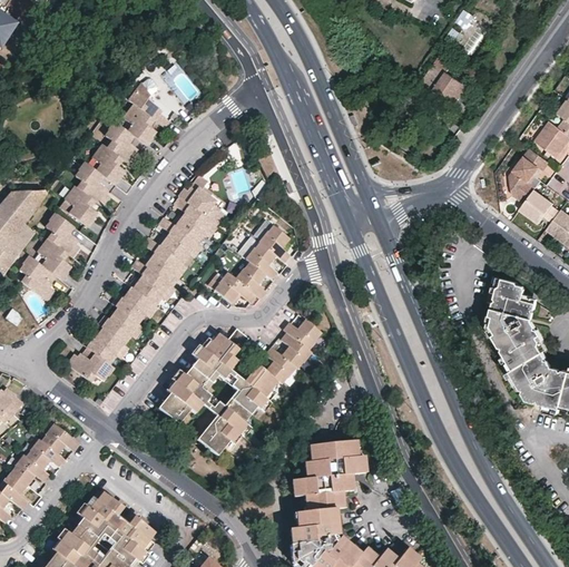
[(0,0),(0,36),(7,26),(2,22),(0,20),(0,10),(3,6),(0,3),(0,0),(39,0),(49,11),(58,0),(0,0)]
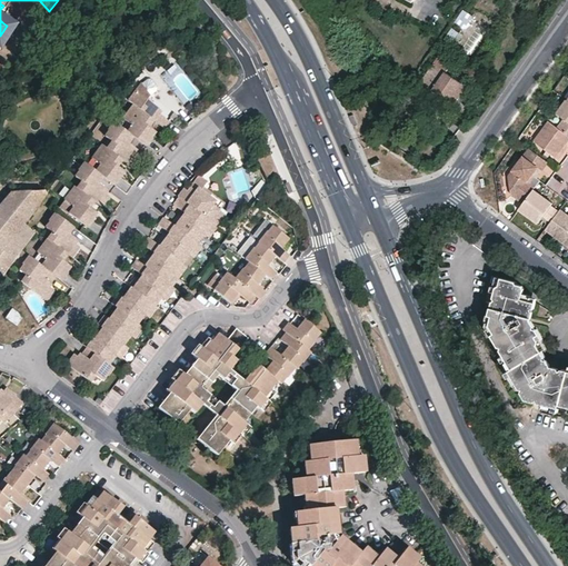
[(45,17),(49,11),(39,0),(33,5),(45,17)]
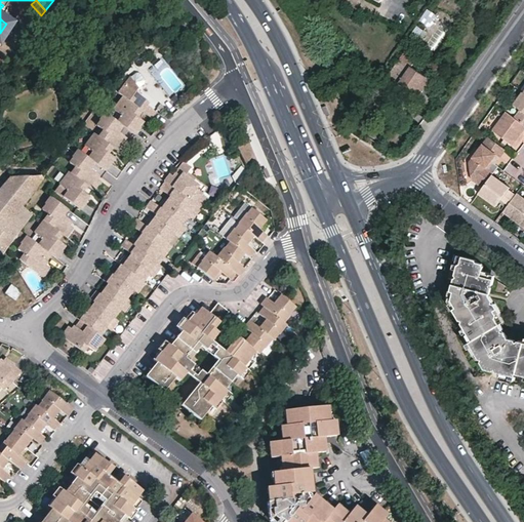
[(3,5),(0,9),(0,18),(2,21),(9,9),(3,5)]
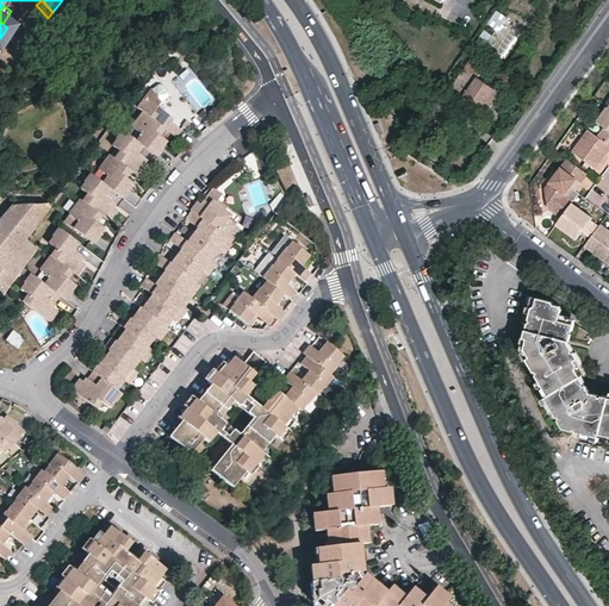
[(510,13),(499,6),(490,19),(501,26),(510,13)]
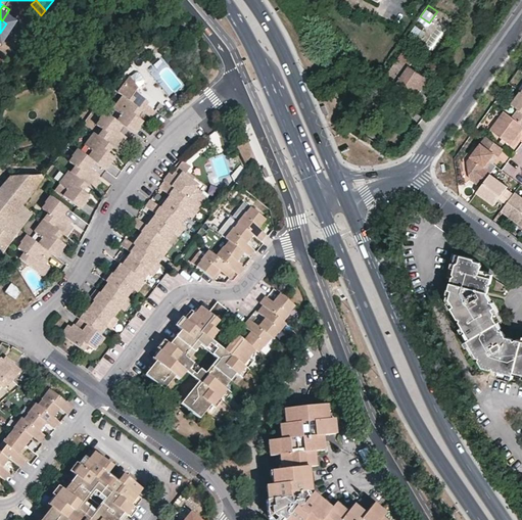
[(362,45),(366,39),(357,33),(352,39),(362,45)]
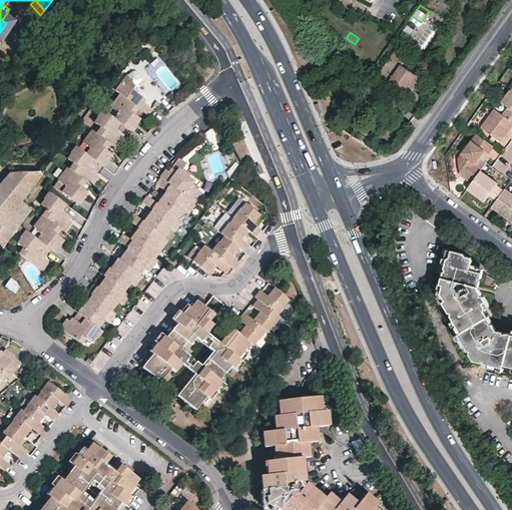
[(372,42),(380,45),(385,36),(378,32),(372,42)]
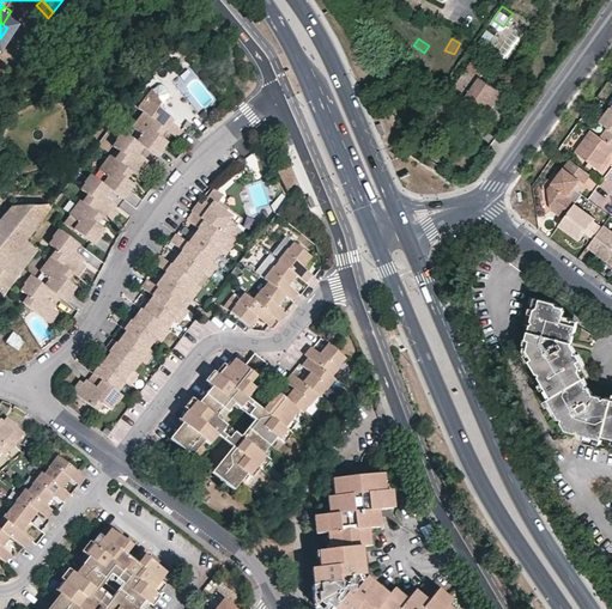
[(488,66),(474,56),(454,85),(483,105),(479,111),(485,116),(492,121),(507,102),(498,96),(503,90),(482,74),(488,66)]
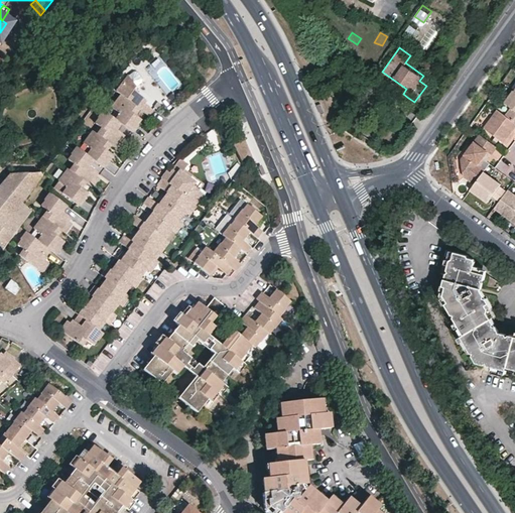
[(141,97),(130,89),(133,85),(124,73),(112,89),(120,95),(134,105),(137,108),(146,114),(151,108),(142,102),(139,99),(141,97)]
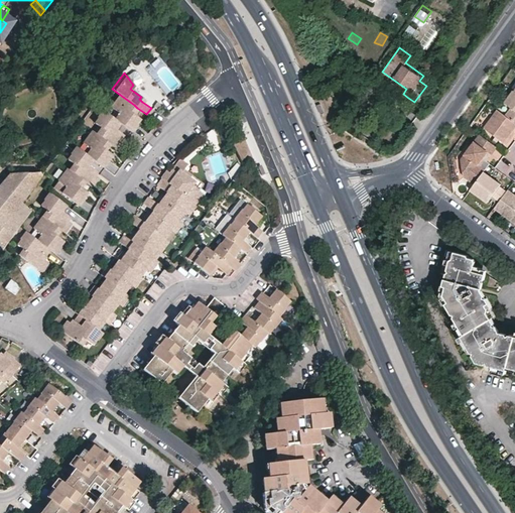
[(382,84),(372,77),(370,79),(381,86),(382,84)]
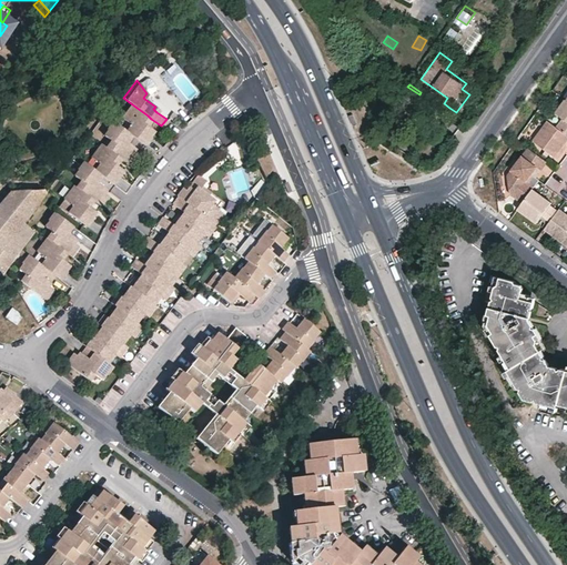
[(419,94),(407,87),(403,92),(415,101),(419,94)]
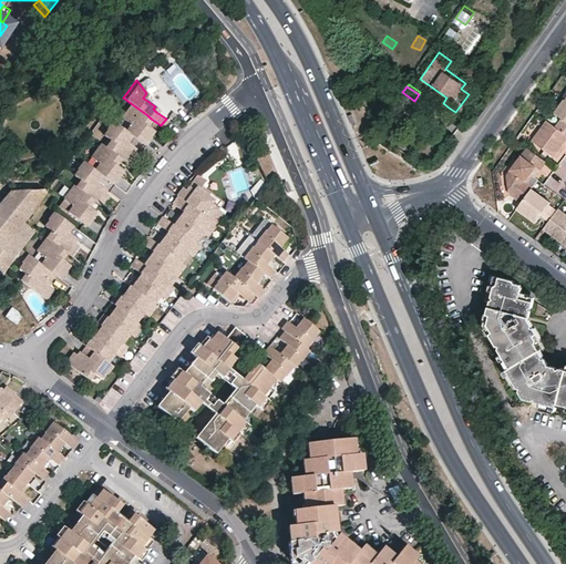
[(147,115),(132,104),(122,116),(135,125),(130,133),(132,135),(145,144),(151,136),(148,135),(152,131),(145,125),(142,123),(147,115)]
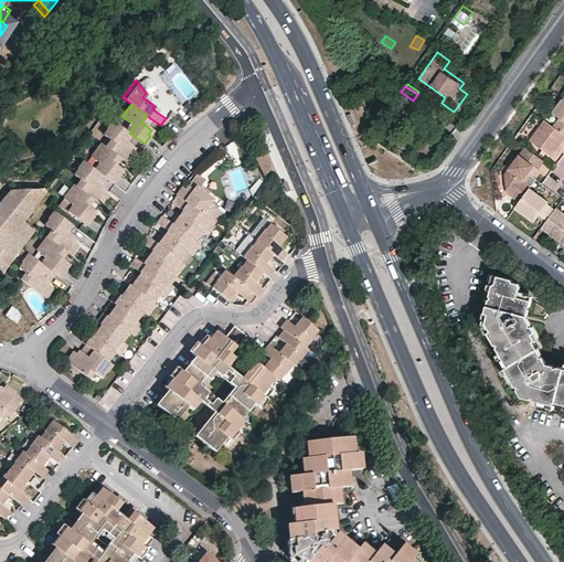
[(563,129),(555,124),(547,118),(532,137),(554,154),(563,140),(563,129)]
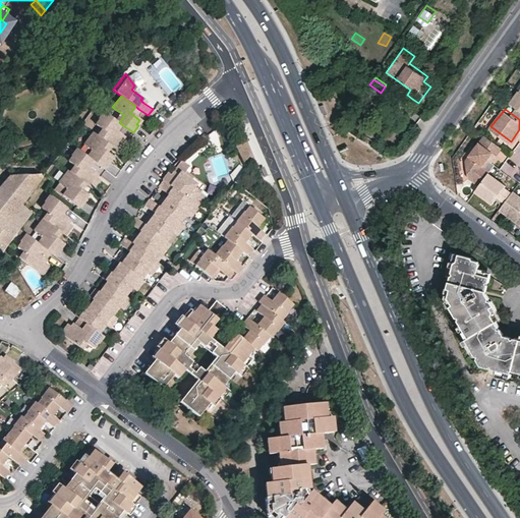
[(121,124),(119,122),(103,110),(98,117),(99,118),(95,123),(101,128),(104,130),(100,136),(108,142),(111,145),(115,148),(122,138),(124,134),(117,130),(121,124)]
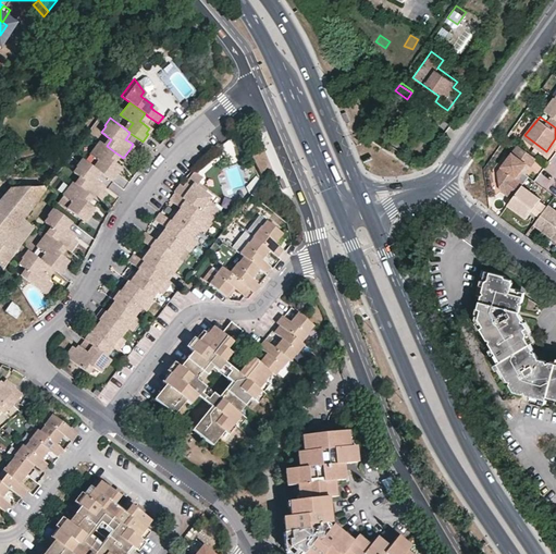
[(107,146),(103,144),(99,140),(89,154),(98,160),(94,167),(100,172),(112,181),(118,173),(115,172),(121,167),(113,161),(110,159),(115,152),(107,146)]
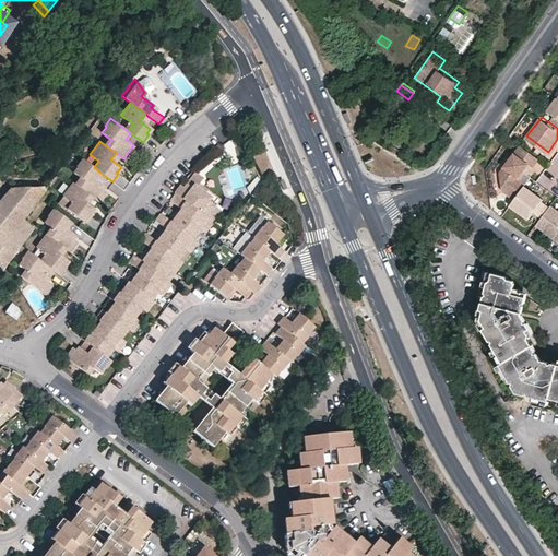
[(529,170),(539,156),(522,143),(501,172),(505,189),(514,197),(525,182),(532,175),(532,173),(529,170)]
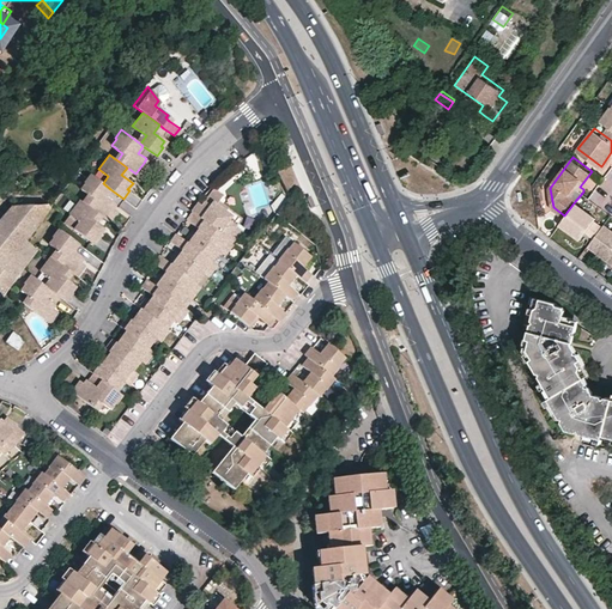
[(135,174),(139,176),(147,165),(144,163),(135,174)]
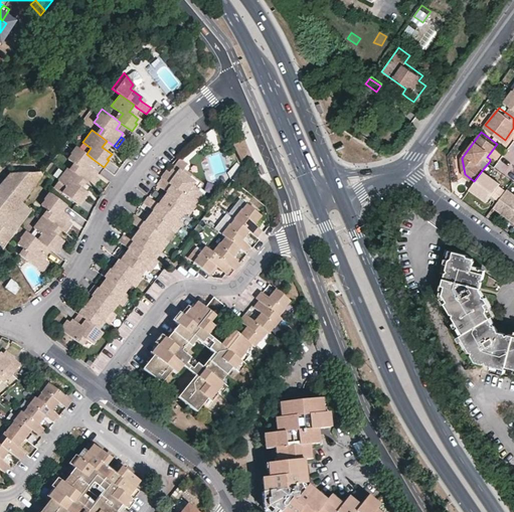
[(93,159),(87,154),(74,146),(70,152),(70,153),(66,158),(74,164),(77,166),(72,172),(81,179),(84,181),(88,183),(95,174),(97,171),(89,165),(93,159)]
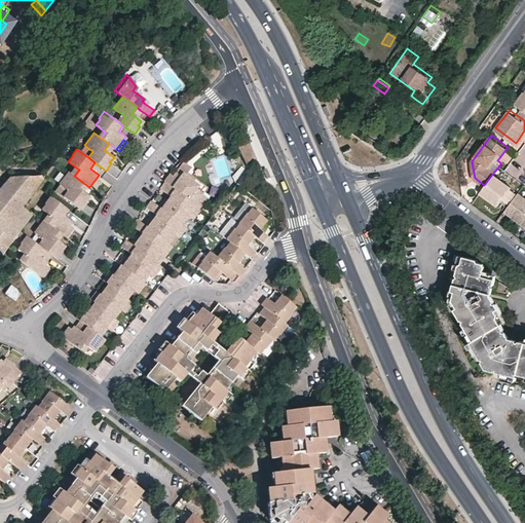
[(197,188),(199,185),(194,181),(186,175),(188,172),(190,169),(190,165),(184,161),(173,176),(170,174),(164,181),(165,182),(192,201),(200,191),(197,188)]
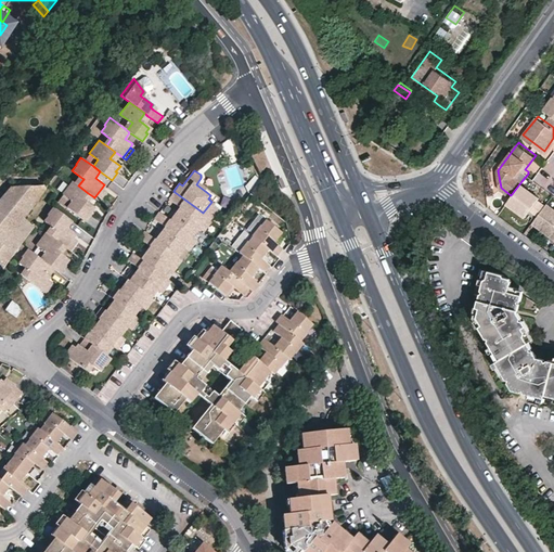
[(78,185),(75,183),(73,181),(64,194),(72,200),(67,206),(86,220),(89,216),(91,214),(90,213),(94,206),(87,201),(84,199),(88,193),(78,185)]
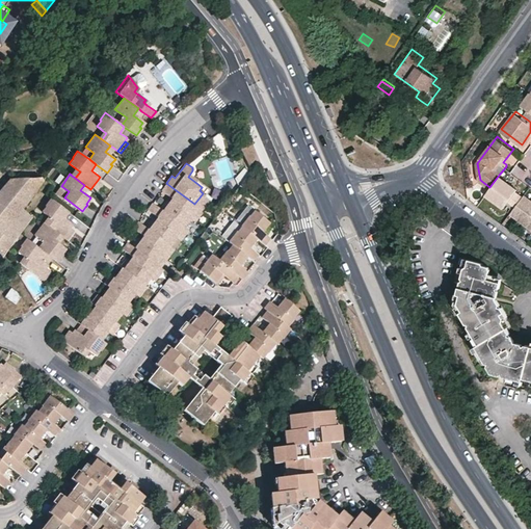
[(198,180),(190,174),(188,177),(196,183),(198,180)]
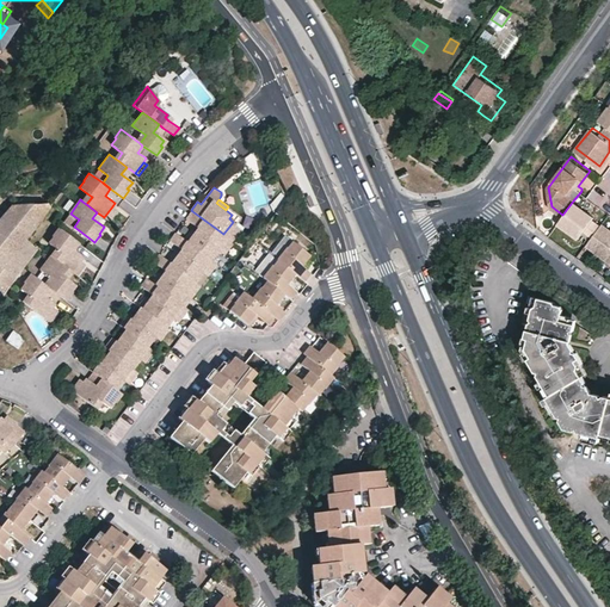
[(574,199),(562,215),(559,221),(578,235),(583,228),(592,235),(601,223),(592,217),(593,214),(574,199)]
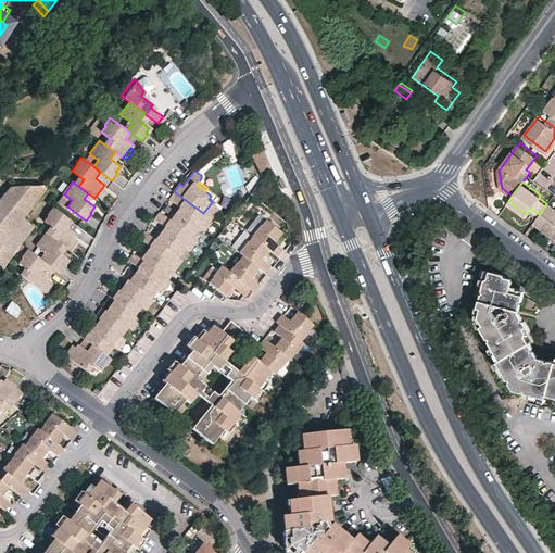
[(25,218),(49,186),(10,191),(0,201),(0,269),(1,272),(22,244),(36,227),(32,224),(25,218)]
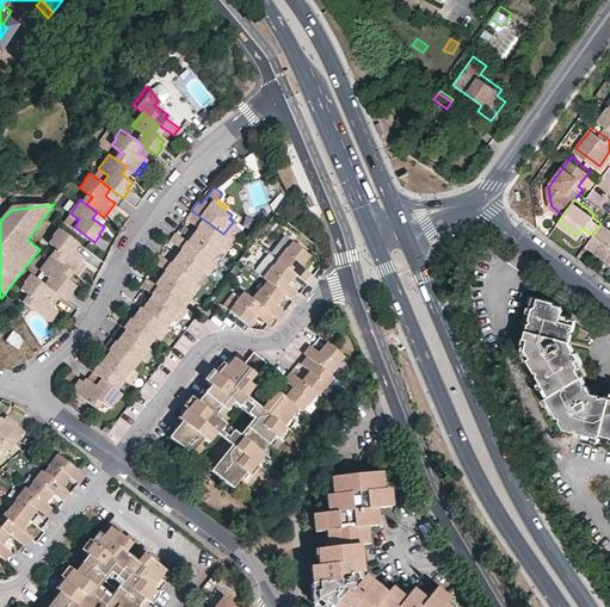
[(104,217),(108,220),(115,209),(112,206),(104,217)]
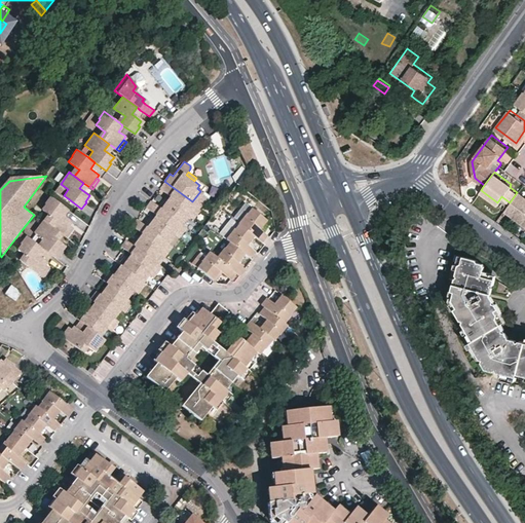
[(174,202),(189,215),(196,204),(195,203),(192,201),(165,182),(160,188),(176,199),(174,202)]
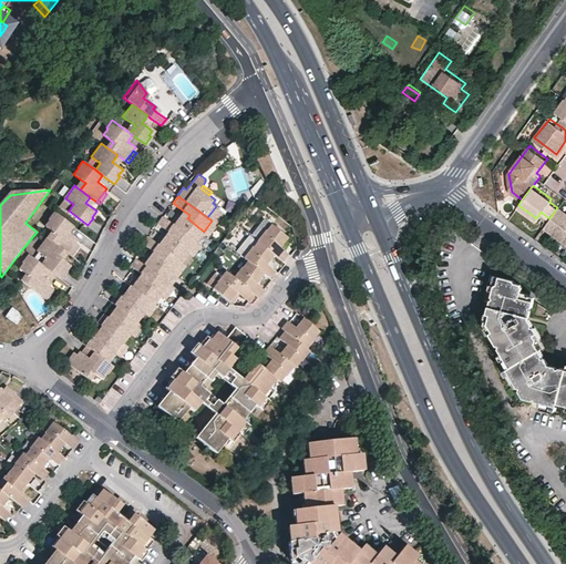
[(60,205),(69,211),(73,204),(65,198),(60,205)]
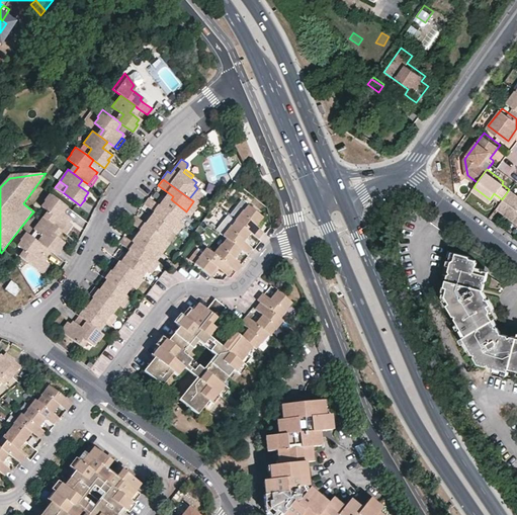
[(192,200),(200,190),(197,188),(189,198),(192,200)]
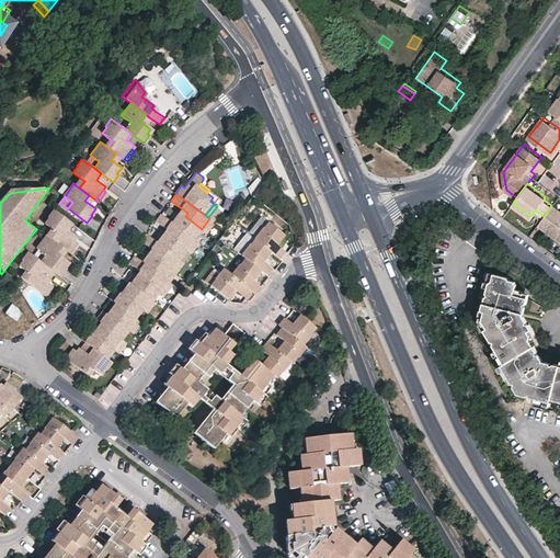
[(559,208),(552,204),(551,205),(544,216),(539,223),(559,237),(559,208)]
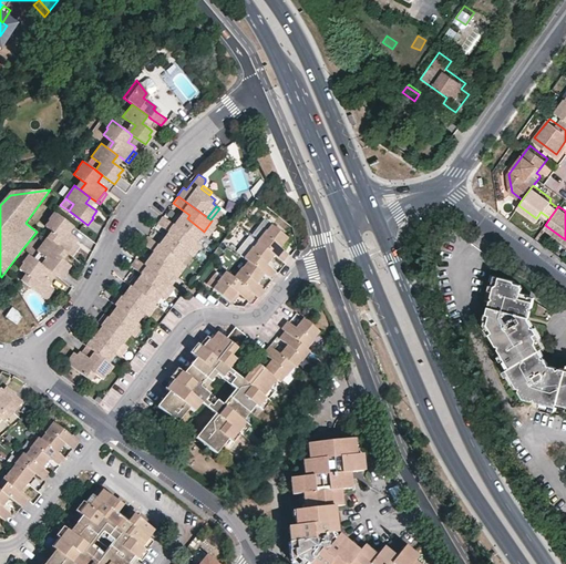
[(73,226),(54,212),(50,218),(50,219),(45,225),(54,232),(58,234),(52,241),(64,249),(68,253),(75,244),(72,241),(74,237),(69,233),(73,226)]
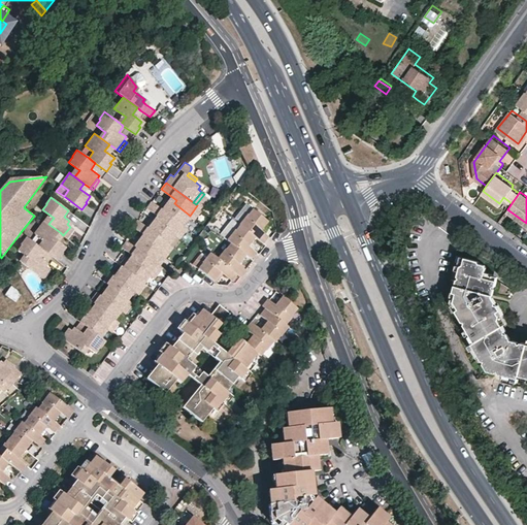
[(161,206),(165,209),(170,201),(166,198),(161,206)]
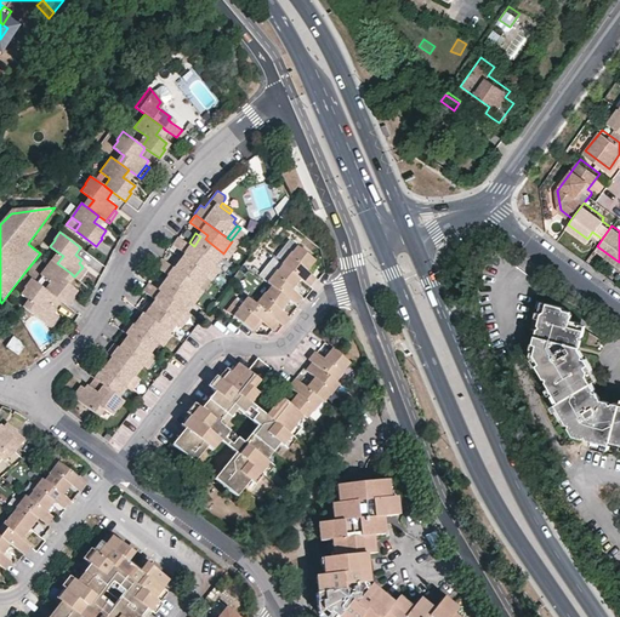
[(189,261),(208,274),(216,263),(194,246),(189,243),(180,235),(174,243),(192,256),(189,261)]
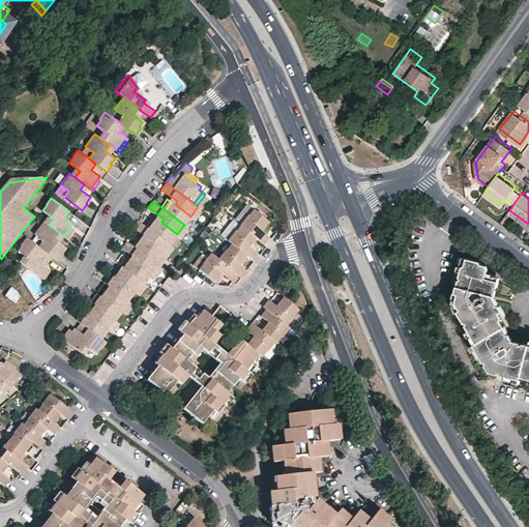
[(184,225),(190,216),(175,204),(171,202),(166,210),(184,225)]
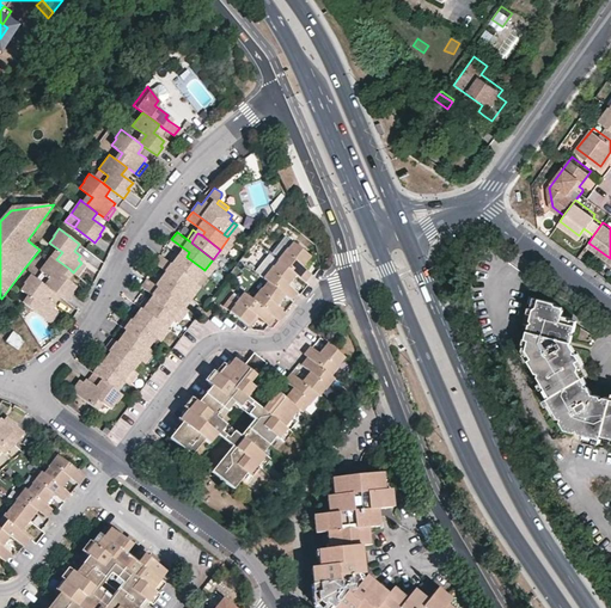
[(228,238),(220,250),(225,253),(234,241),(228,238)]
